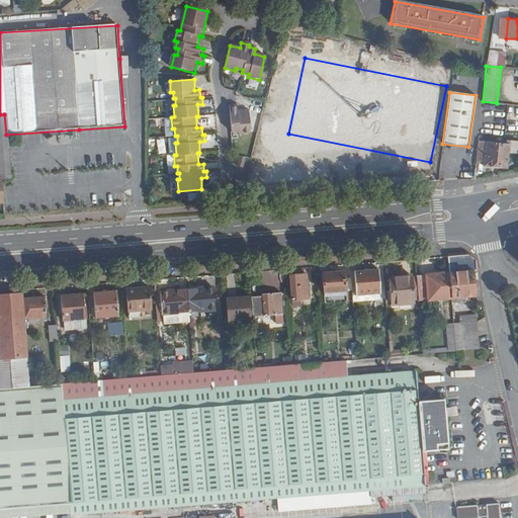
[(237,105),(229,106),(231,133),(238,133),(238,136),(250,135),(249,110),(237,111),(237,105)]
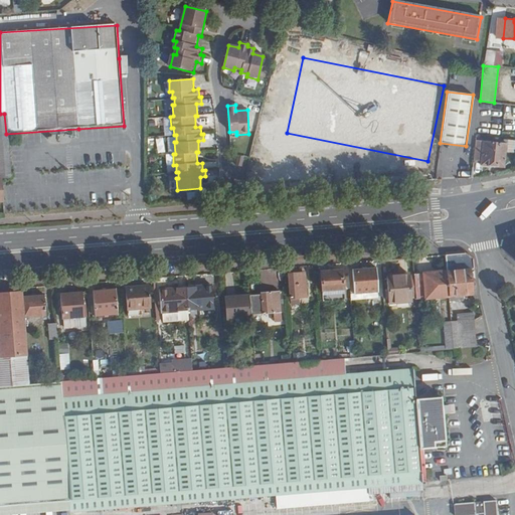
[(214,113),(199,115),(200,127),(215,125),(214,113)]
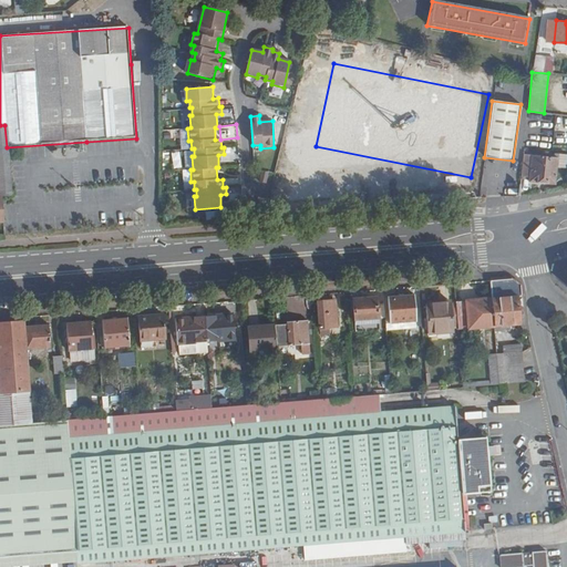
[(0,197),(0,198),(10,197),(10,188),(7,147),(4,125),(0,125),(0,197)]
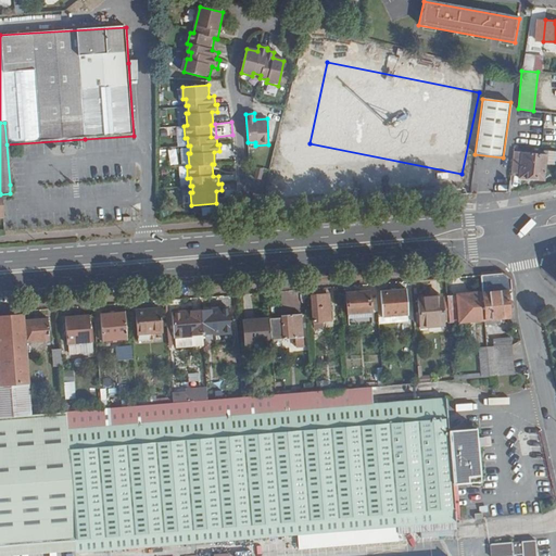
[(222,155),(234,155),(232,143),(222,144),(222,155)]
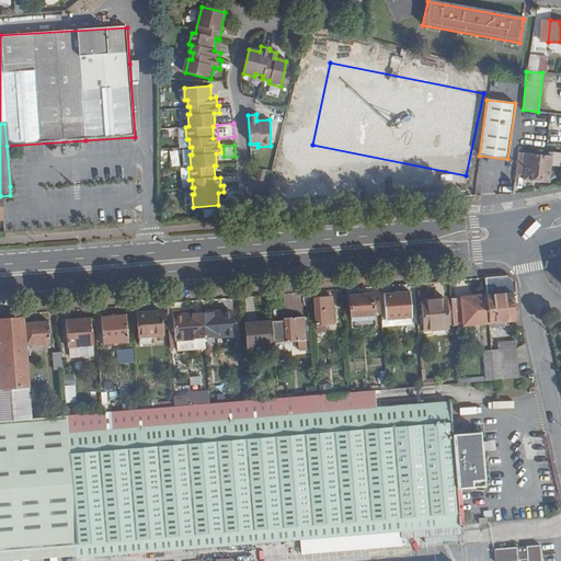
[(525,174),(524,178),(524,179),(550,181),(551,160),(560,160),(560,150),(553,150),(552,155),(518,151),(516,173),(525,174)]
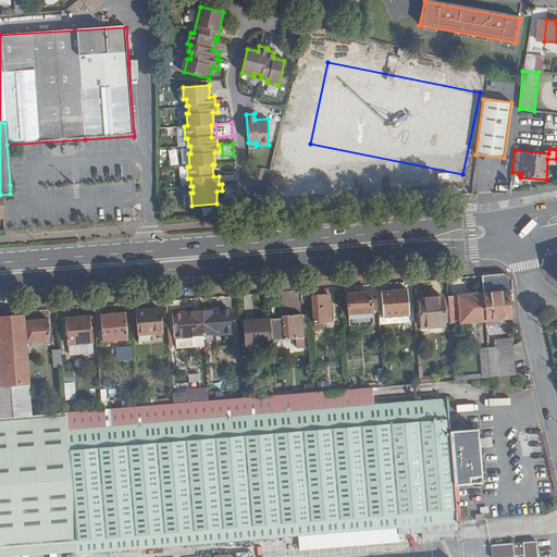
[(504,274),(481,275),(482,294),(484,321),(510,319),(508,292),(511,292),(510,280),(504,274)]
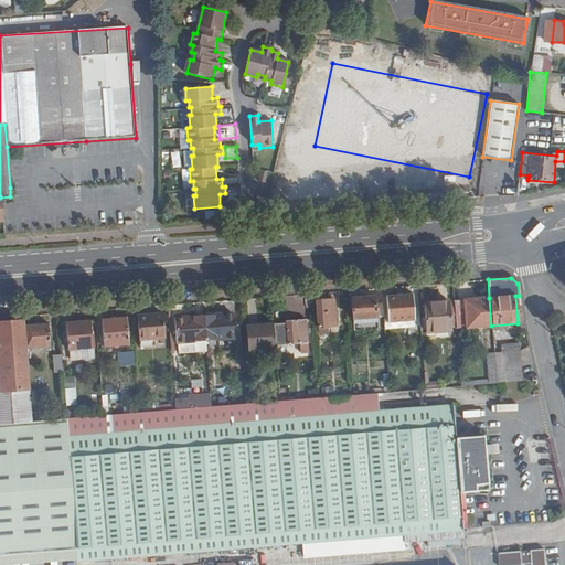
[(411,286),(402,287),(402,295),(386,296),(388,321),(413,319),(413,294),(411,294),(411,286)]
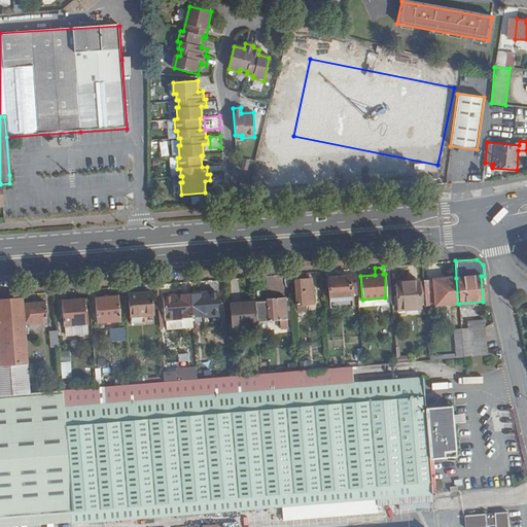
[(350,276),(328,278),(328,296),(329,296),(330,308),(351,306),(350,276)]
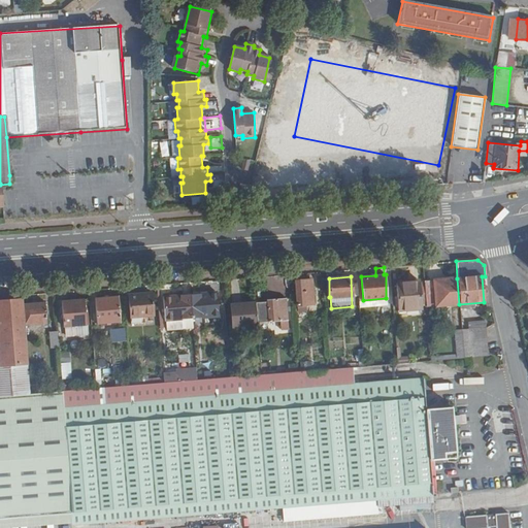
[(457,278),(424,281),(424,282),(426,306),(459,304),(457,278)]
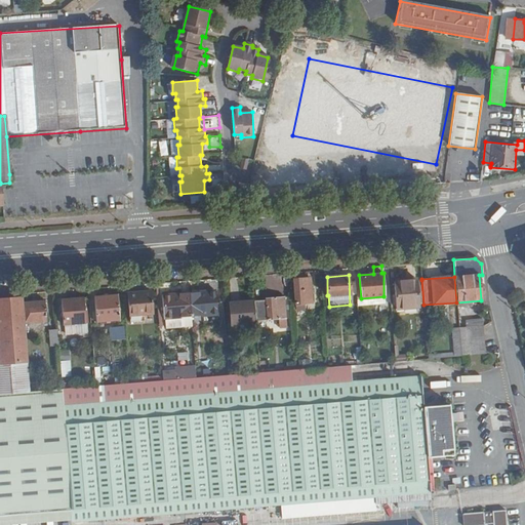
[(310,279),(293,280),(295,304),(312,303),(310,279)]
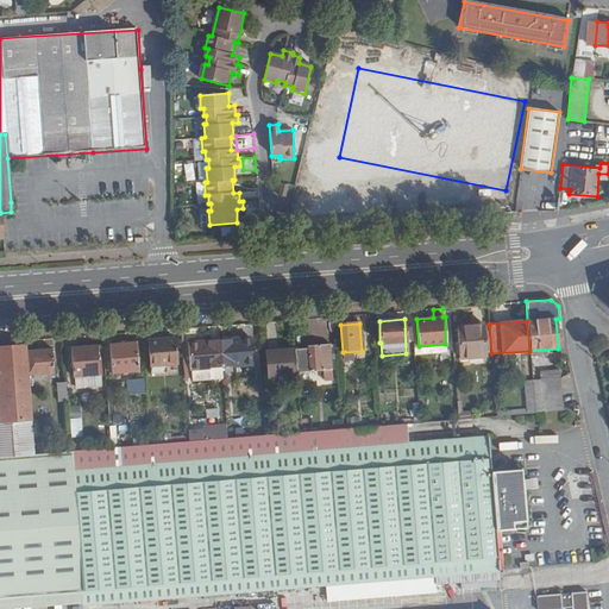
[(487,353),(484,325),(457,326),(459,356),(487,353)]
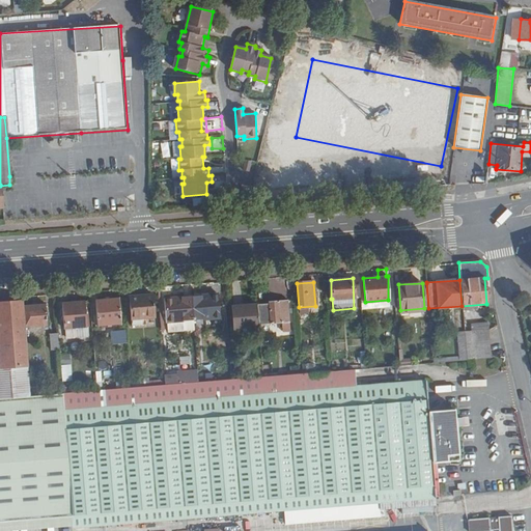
[(88,292),(90,307),(96,307),(96,300),(98,300),(96,291),(88,292)]
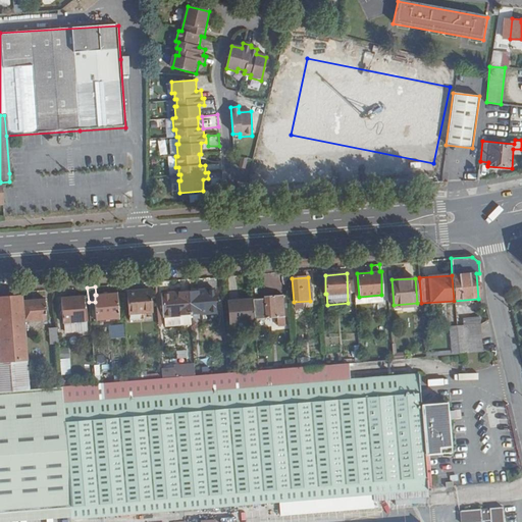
[(213,290),(189,292),(190,314),(215,312),(213,290)]
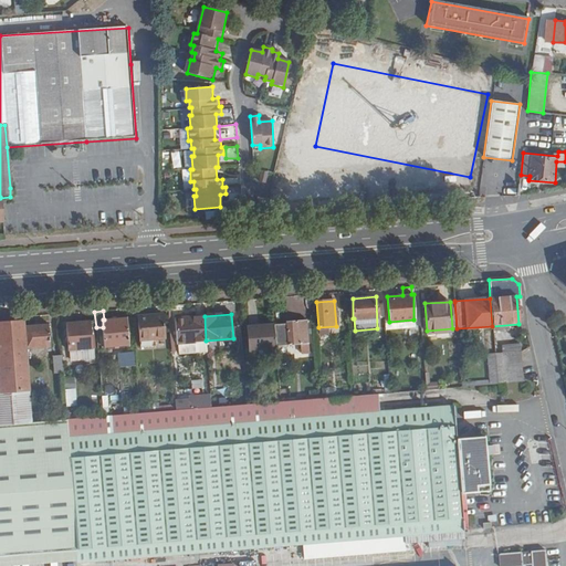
[(161,315),(138,317),(139,341),(164,338),(161,315)]
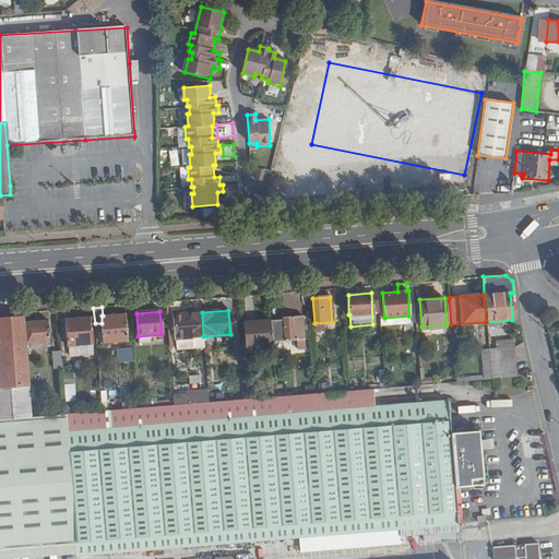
[(203,336),(202,312),(174,314),(176,339),(203,336)]
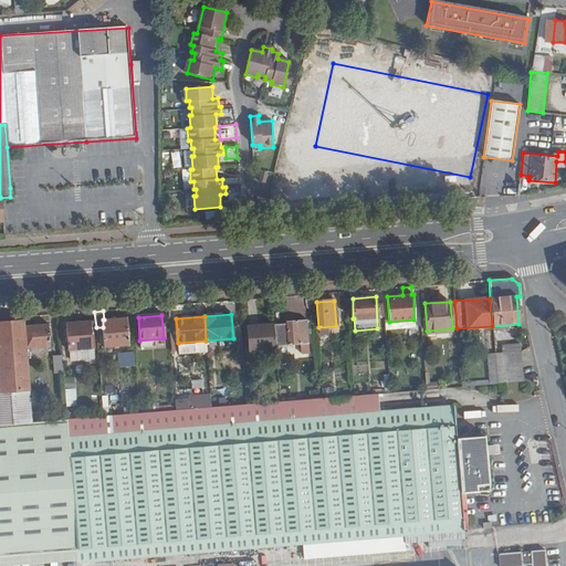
[(103,320),(103,327),(104,348),(128,346),(126,318),(104,320),(103,320)]
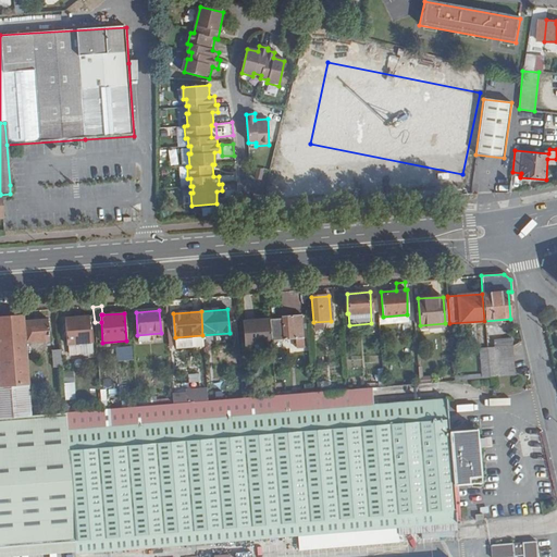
[(300,316),(281,317),(283,339),(294,338),(295,348),(302,347),(300,316)]
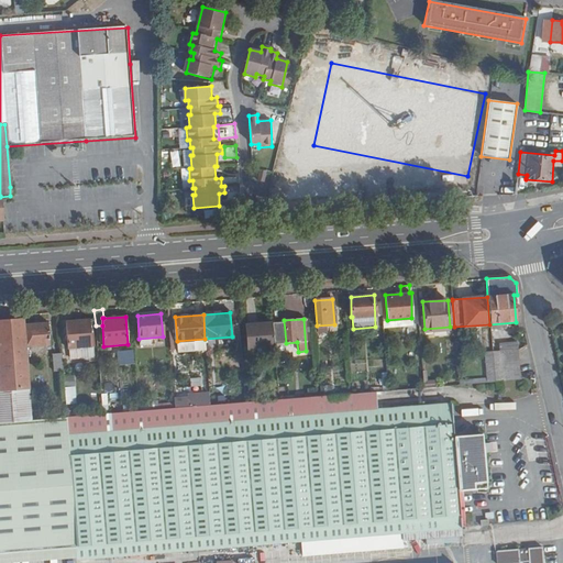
[(0,389),(29,388),(25,348),(24,324),(24,320),(0,320),(0,389)]
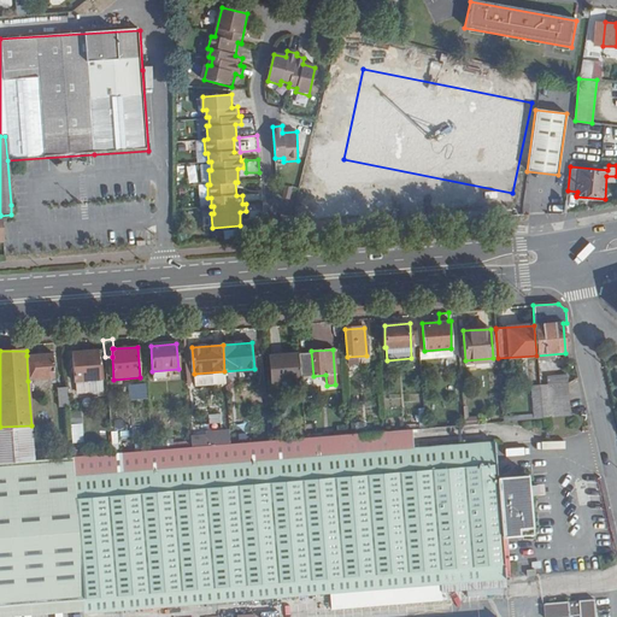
[(99,351),(72,352),(75,382),(100,381),(99,351)]
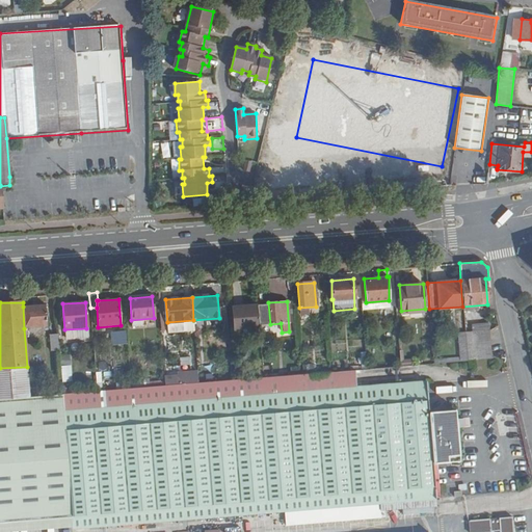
[(259,327),(257,306),(248,306),(247,304),(233,307),(234,329),(259,327)]
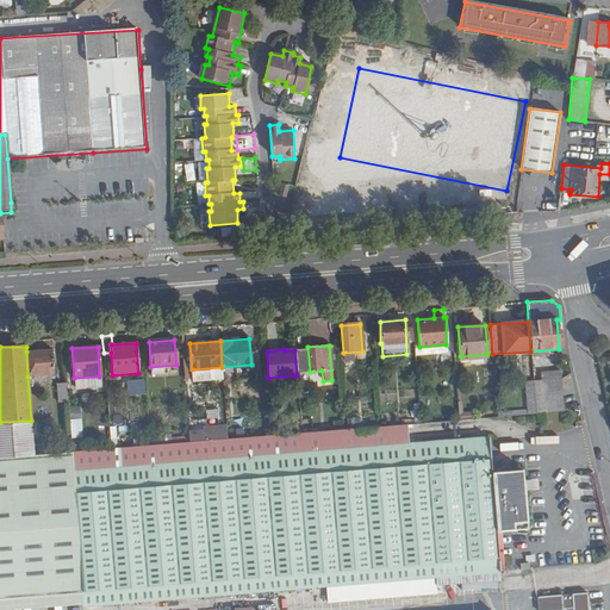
[(26,352),(27,377),(53,375),(51,350),(26,352)]
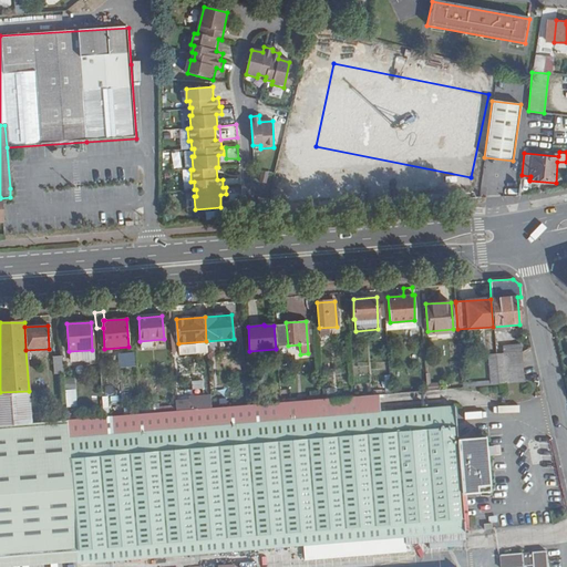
[(500,353),(495,353),(497,383),(521,381),(517,346),(500,347),(500,353)]
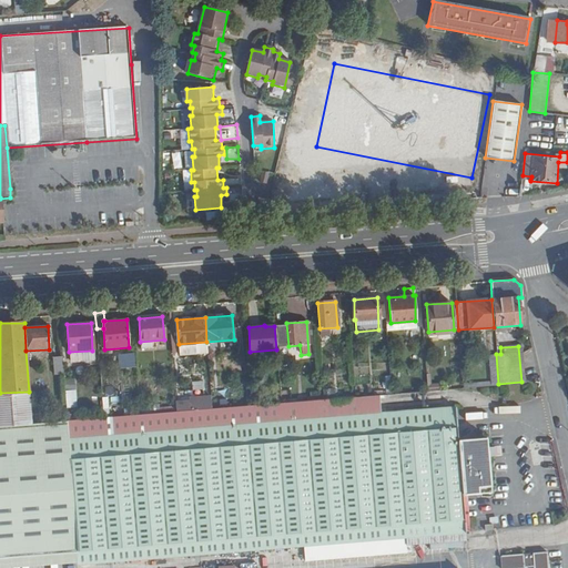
[(133,352),(117,355),(119,368),(135,366),(133,352)]
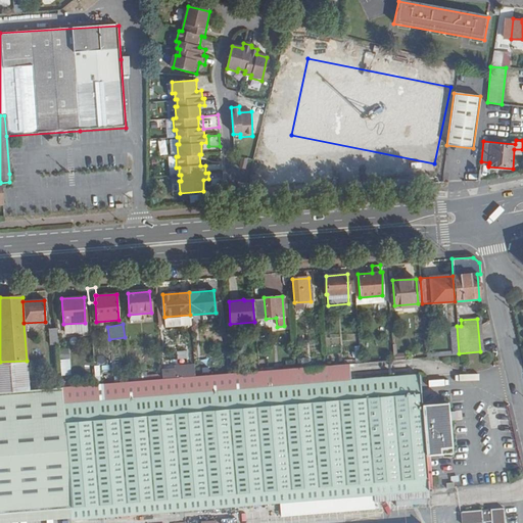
[(447,327),(448,353),(459,353),(457,326),(447,327)]
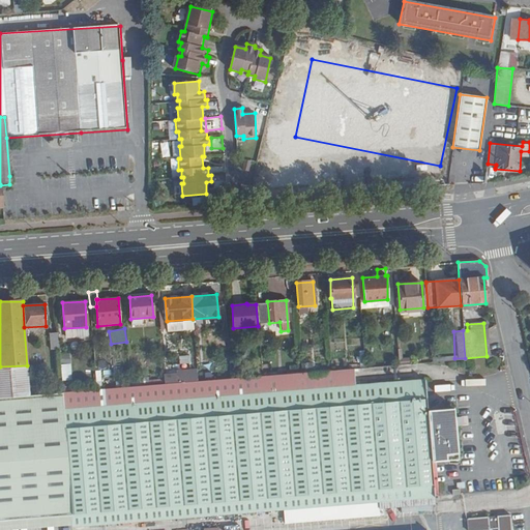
[(50,351),(59,350),(58,334),(50,334),(50,351)]
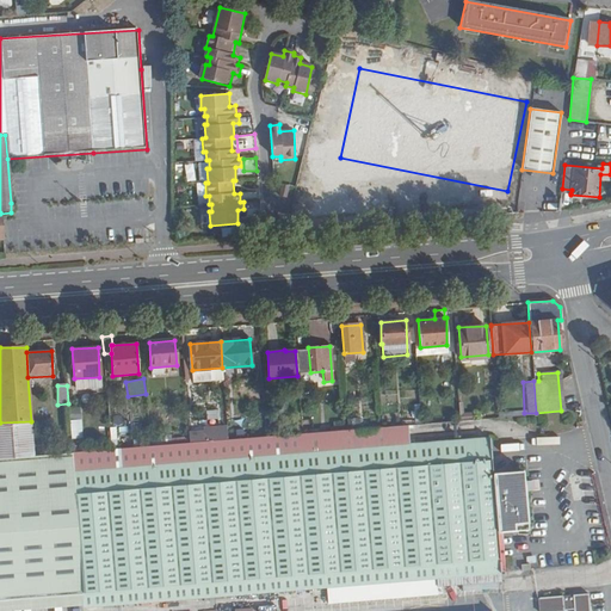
[(71,439),(81,439),(81,408),(69,408),(71,439)]
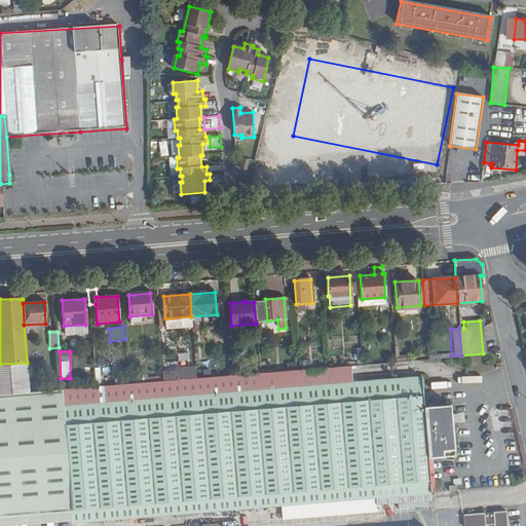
[(0,392),(29,390),(27,363),(0,364),(0,392)]
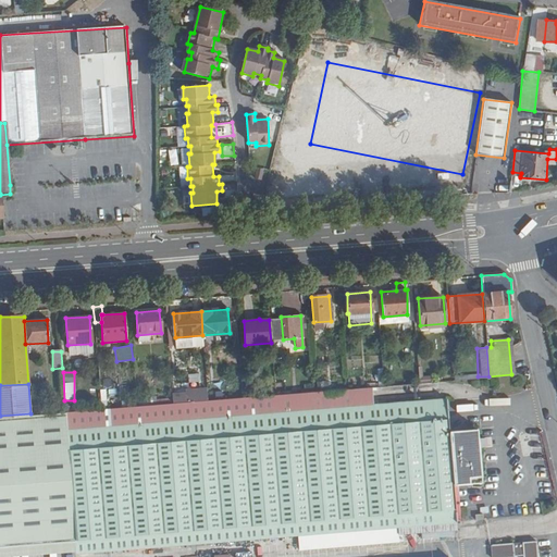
[(0,556),(456,519),(455,509),(450,475),(483,483),(478,430),(449,432),(446,397),(373,404),(372,386),(274,395),(208,401),(172,405),(136,407),(100,410),(65,413),(31,417),(0,419),(0,556)]
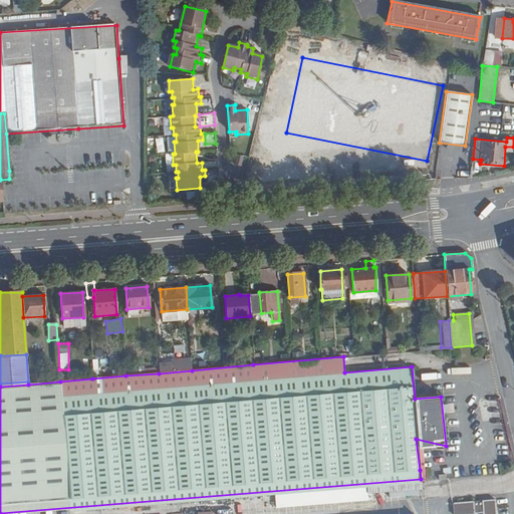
[(191,360),(158,363),(159,371),(159,373),(192,370),(191,362),(191,360)]
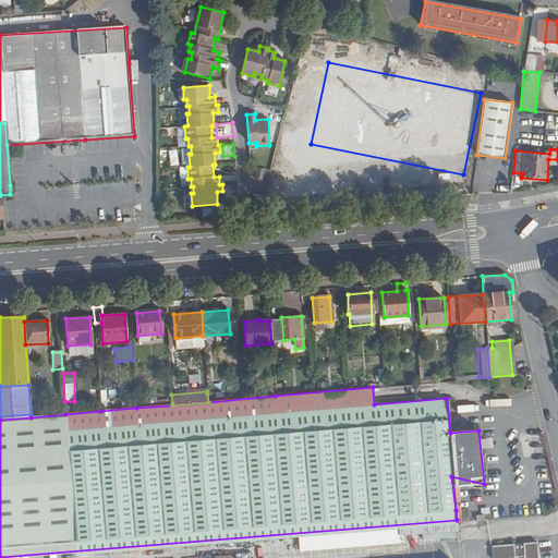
[(207,393),(208,402),(223,400),(223,392),(207,393)]
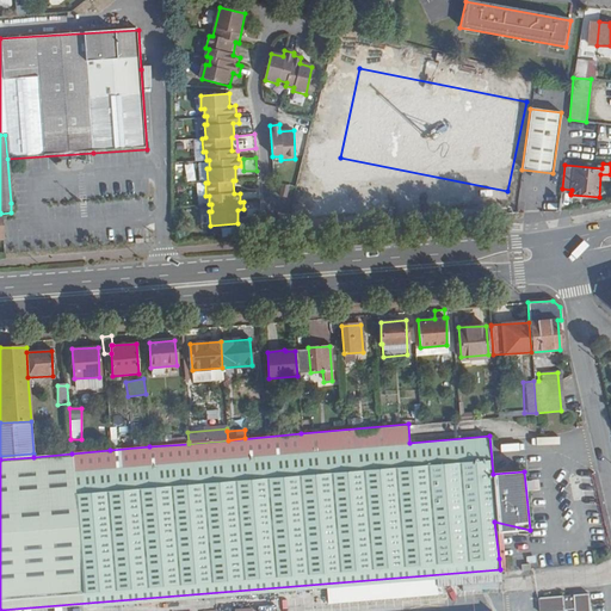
[(528,489),(538,489),(538,480),(528,481),(528,489)]
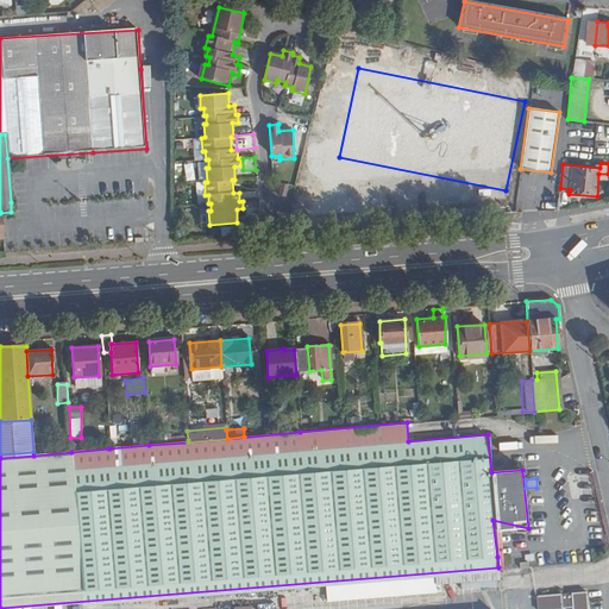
[(589,608),(588,592),(539,597),(539,608),(589,608)]
